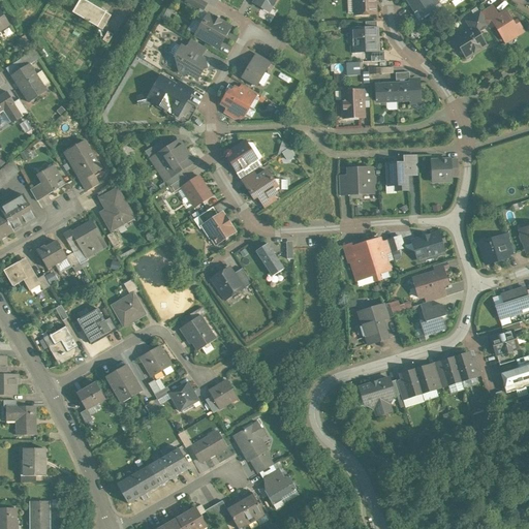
[(111,17),(83,0),(80,0),(72,13),(102,31),(111,17)]
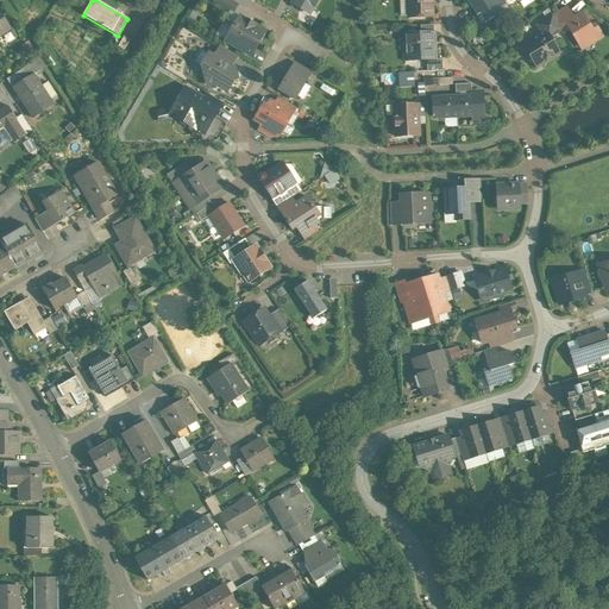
[(230,0),(215,0),(214,4),(232,13),(238,4),(230,0)]
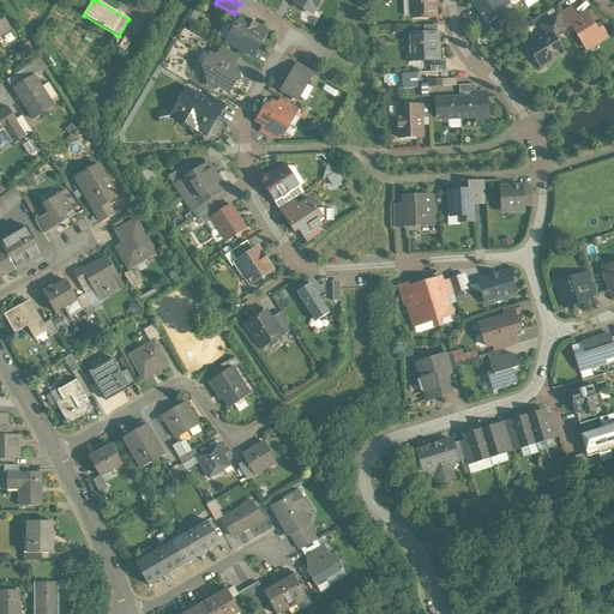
[(295,0),(294,4),(312,14),(320,0),(295,0)]
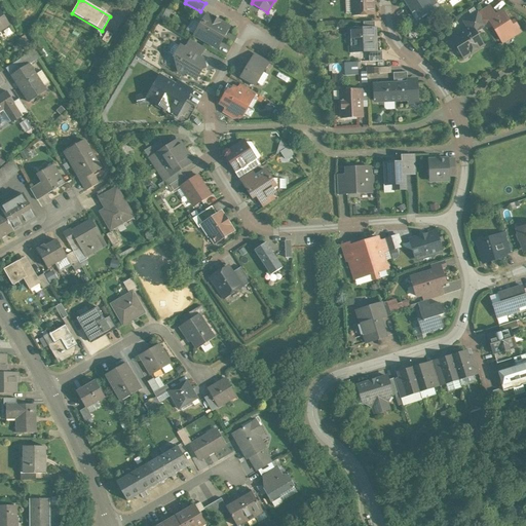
[(350,0),(352,15),(374,14),(372,0),(350,0)]
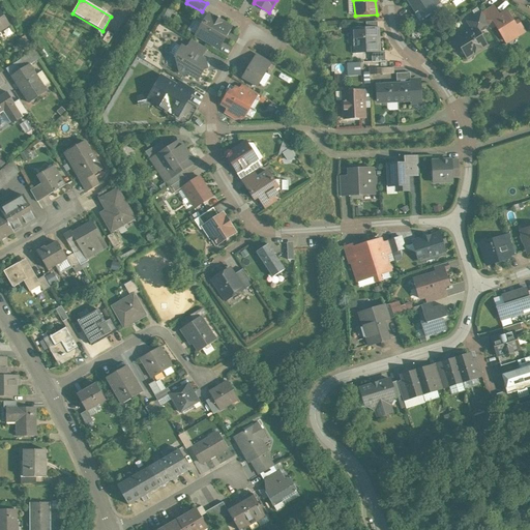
[(406,0),(415,13),(420,10),(425,19),(437,11),(430,0),(406,0)]
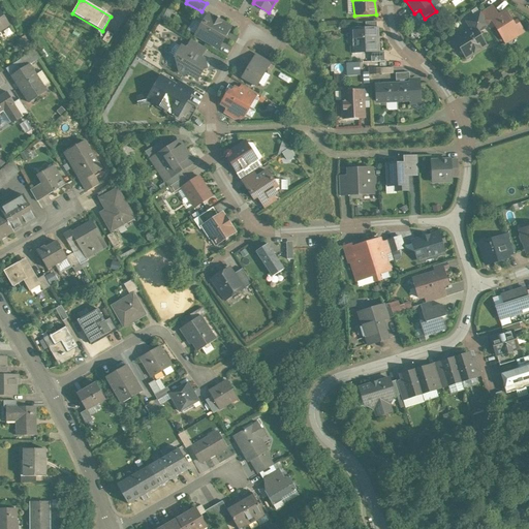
[(492,6),(479,13),(488,27),(489,29),(494,26),(492,21),(498,17),(492,6)]
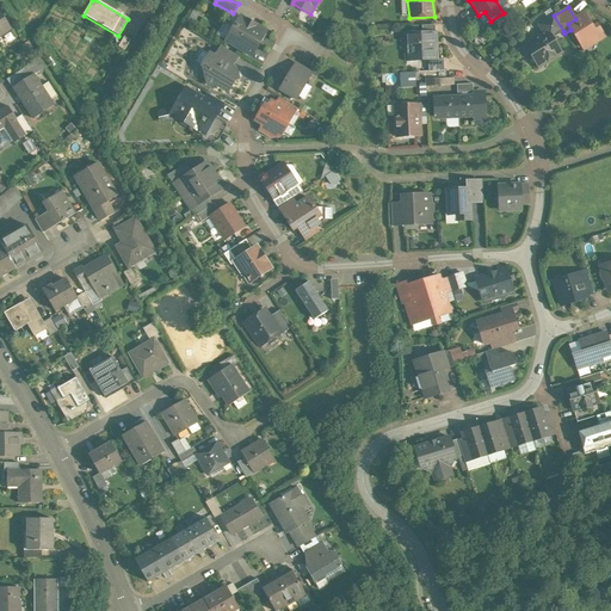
[(0,12),(0,36),(11,29),(0,12)]
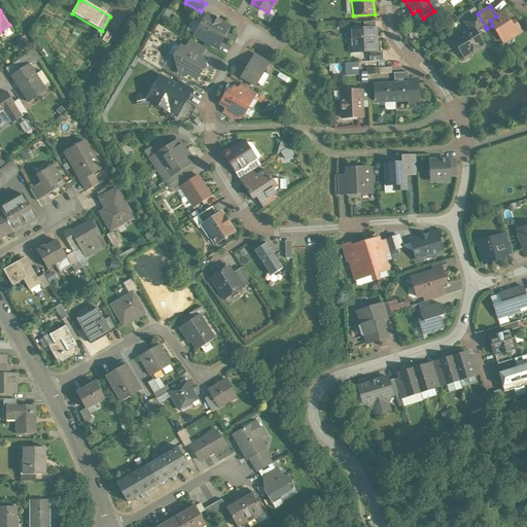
[(503,12),(496,16),(490,21),(492,26),(501,39),(506,36),(513,37),(521,32),(515,23),(511,25),(503,12)]
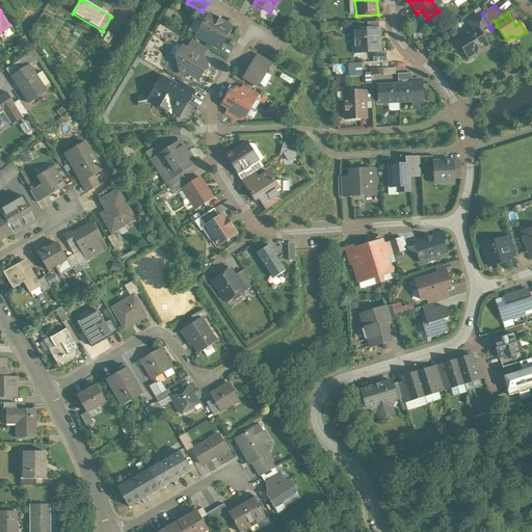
[(482,14),(469,22),(473,29),(480,24),(484,30),(490,27),(482,14)]
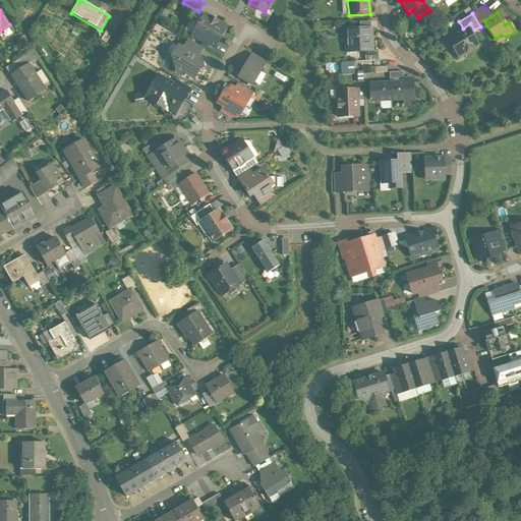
[(211,18),(205,15),(193,36),(205,42),(206,41),(211,43),(211,45),(214,46),(216,46),(218,43),(217,41),(220,36),(223,36),(226,30),(225,26),(217,22),(217,21),(211,17),(211,18)]
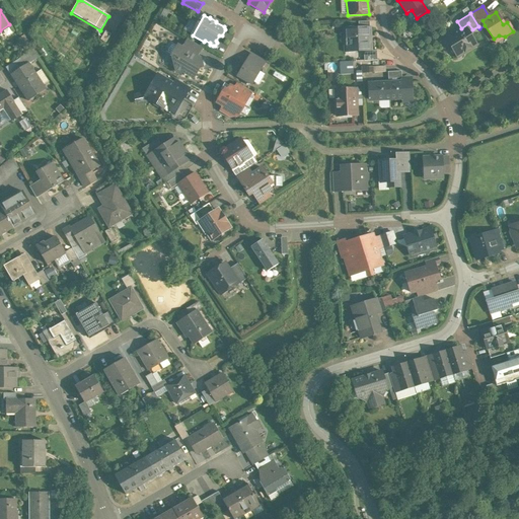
[(461,28),(441,42),(445,48),(449,45),(455,54),(462,50),(464,53),(476,46),(468,32),(472,30),(472,29),(468,23),(461,28)]
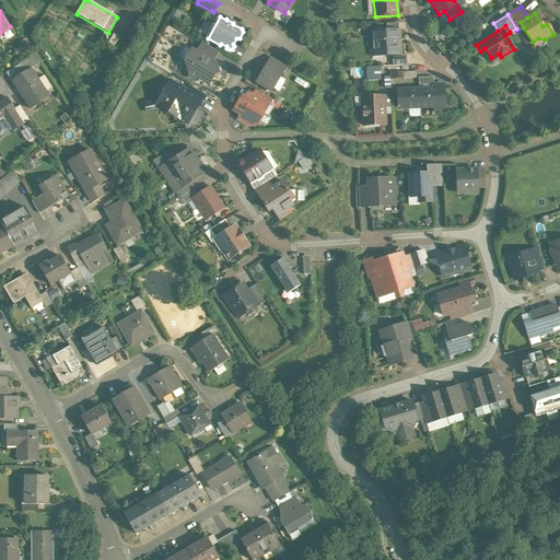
[(386,31),(372,32),(373,51),(381,51),(381,54),(383,56),(392,56),(399,55),(398,30),(386,31)]
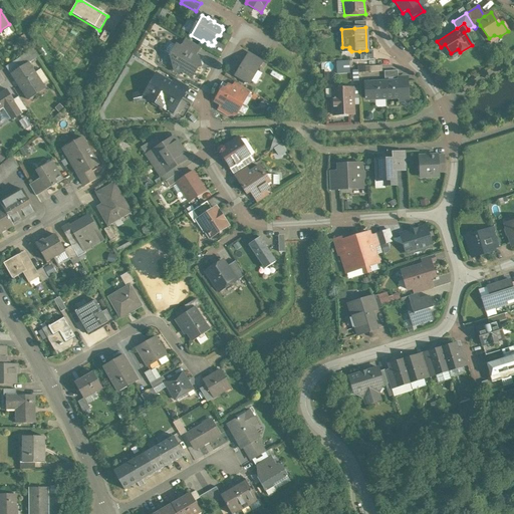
[(104,31),(99,39),(104,42),(109,34),(104,31)]
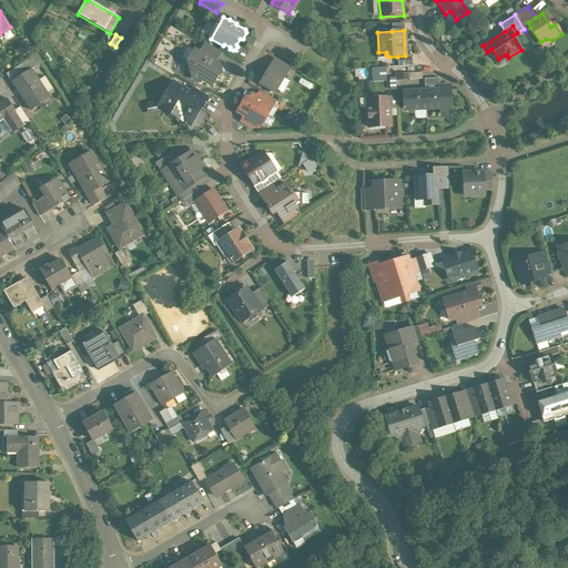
[(16,46),(22,54),(32,49),(27,39),(16,46)]
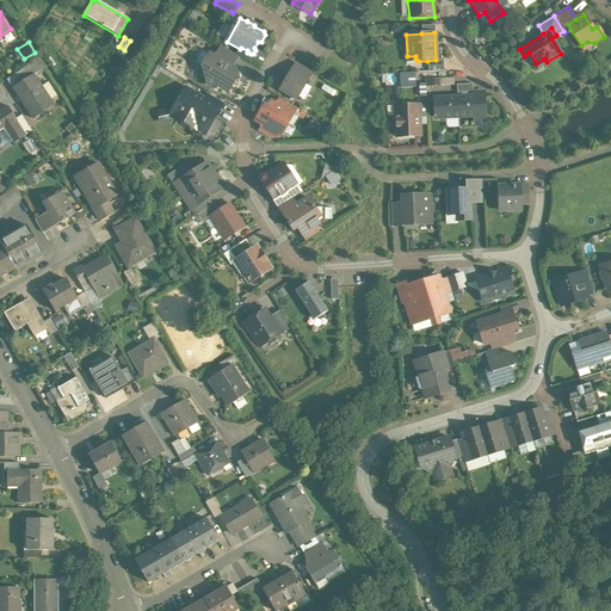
[(238,56),(220,45),(214,56),(214,57),(232,67),(235,62),(238,56)]
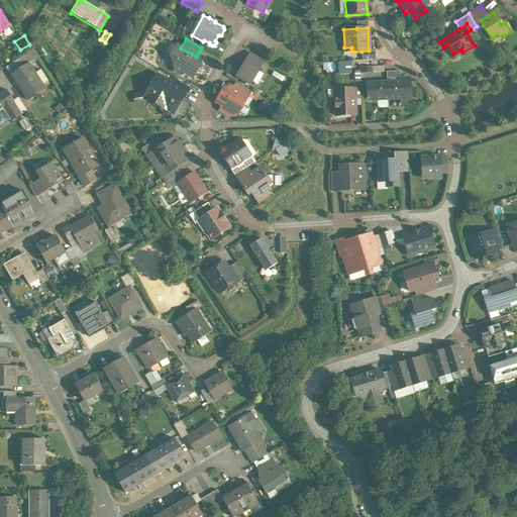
[(181,47),(177,45),(171,56),(175,72),(179,74),(183,73),(190,77),(194,76),(196,73),(195,70),(202,68),(199,59),(196,57),(181,48),(181,47)]
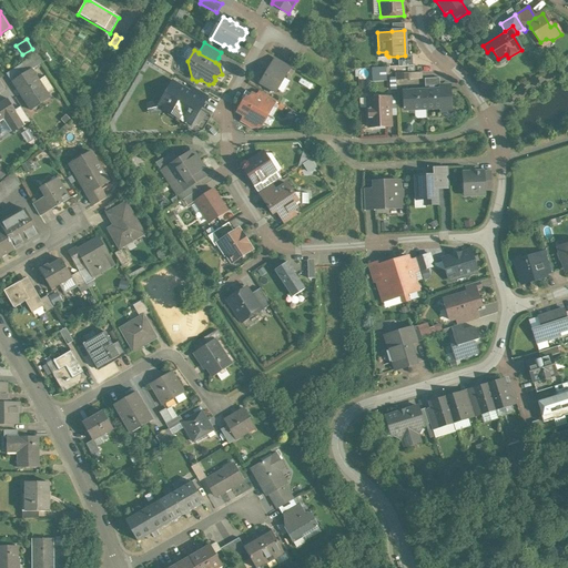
[(36,54),(21,63),(27,72),(31,69),(32,70),(42,63),(36,54)]
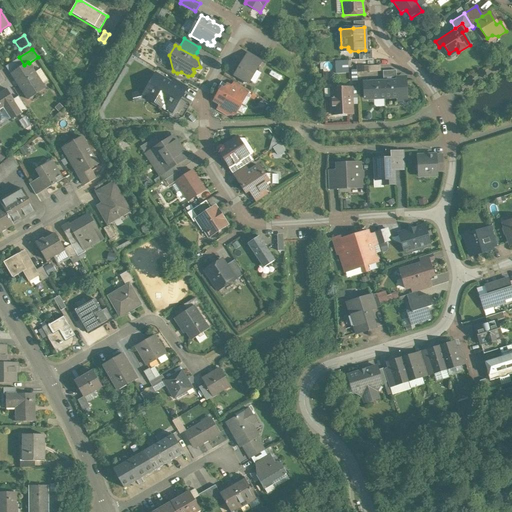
[(365,50),(358,51),(359,60),(372,60),(371,50),(365,50)]
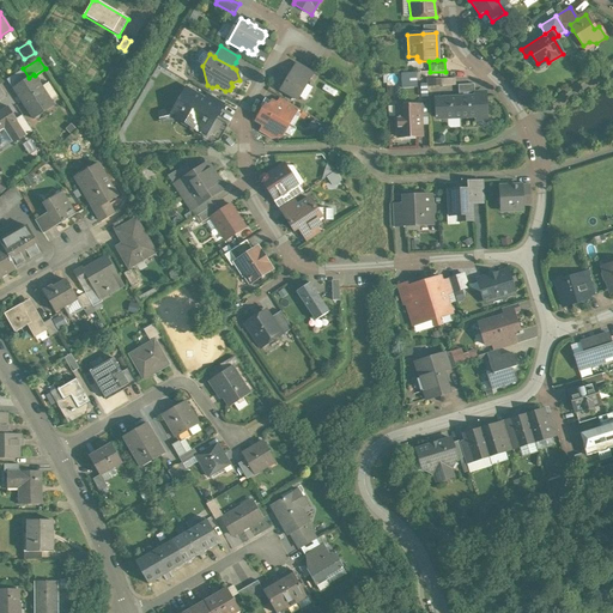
[(311,72),(297,64),(292,72),(307,80),(311,72)]
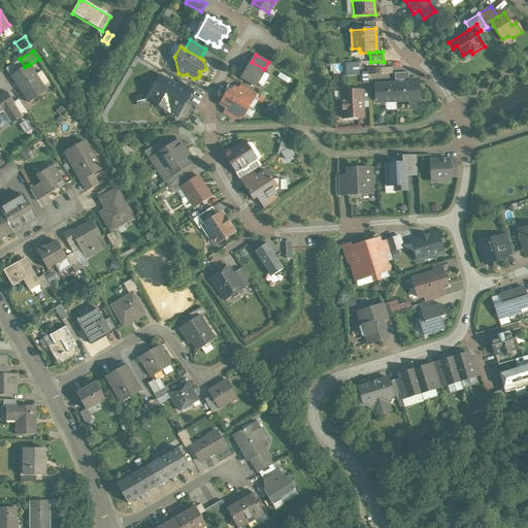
[(252,62),(249,67),(244,65),(240,72),(244,74),(241,78),(250,83),(251,87),(254,86),(256,86),(265,70),(264,69),(252,62)]
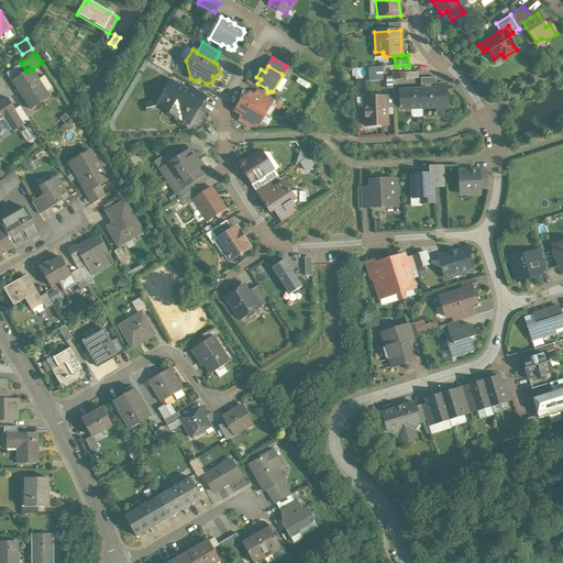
[(387,79),(386,66),(373,66),(373,79),(387,79)]
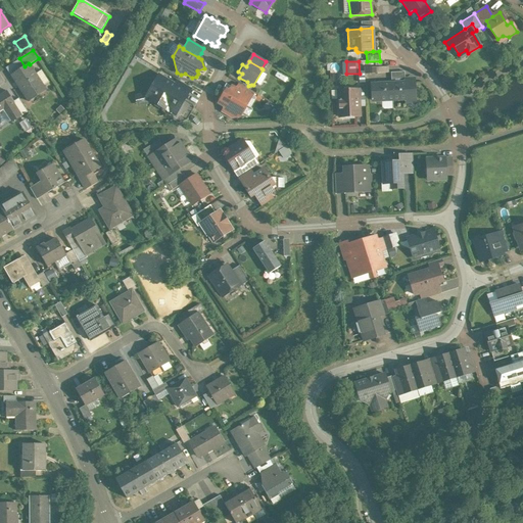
[(25,66),(11,76),(28,102),(46,90),(30,64),(29,63),(25,66)]
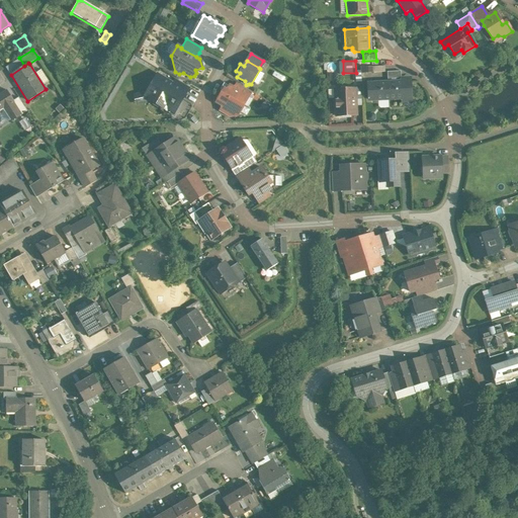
[(401,72),(386,72),(387,83),(403,82),(401,80),(401,72)]
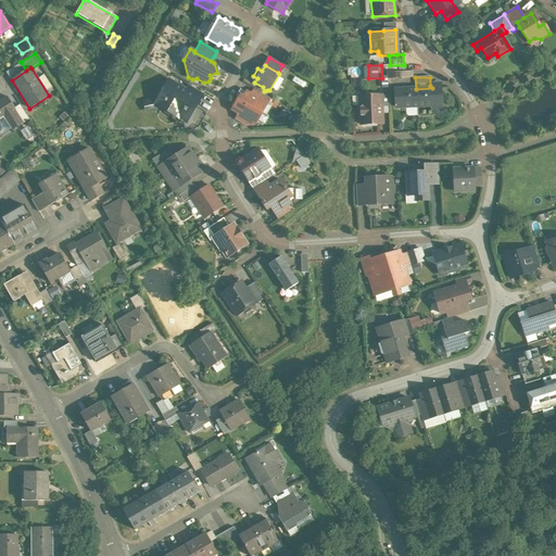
[(185,91),(169,81),(165,90),(162,91),(161,93),(161,97),(156,104),(162,108),(163,112),(168,115),(174,114),(185,121),(189,113),(189,112),(191,108),(193,106),(196,108),(196,106),(184,100),(188,92),(186,91),(185,91)]
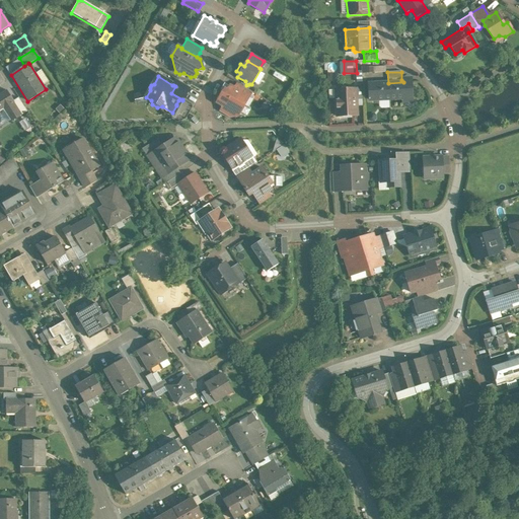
[(190,88),(175,79),(172,85),(173,85),(175,86),(171,93),(182,99),(190,88)]
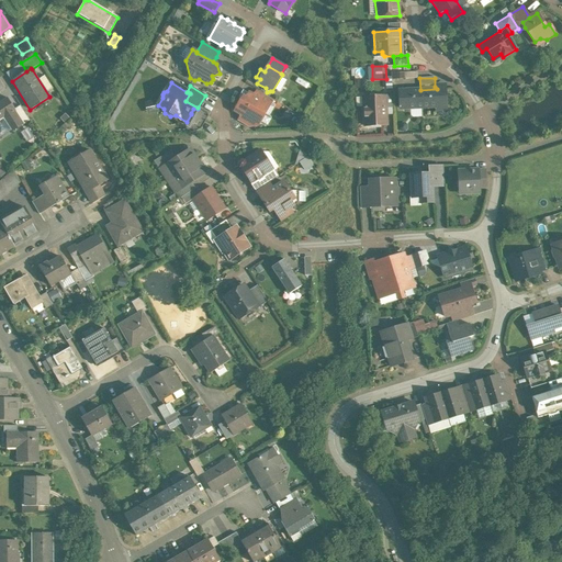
[(437,89),(420,90),(422,108),(446,107),(445,89),(437,89)]
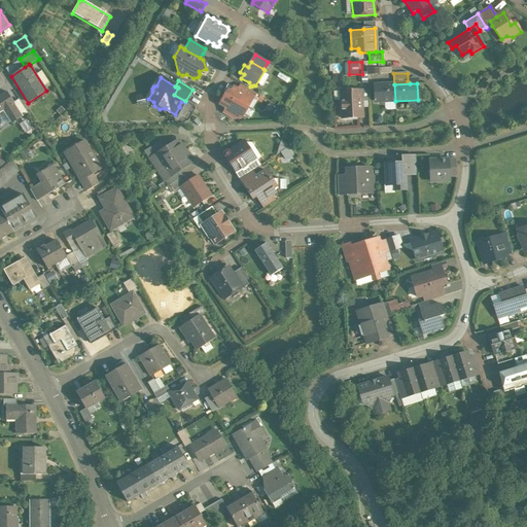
[(394,84),(375,85),(375,102),(395,101),(394,84)]
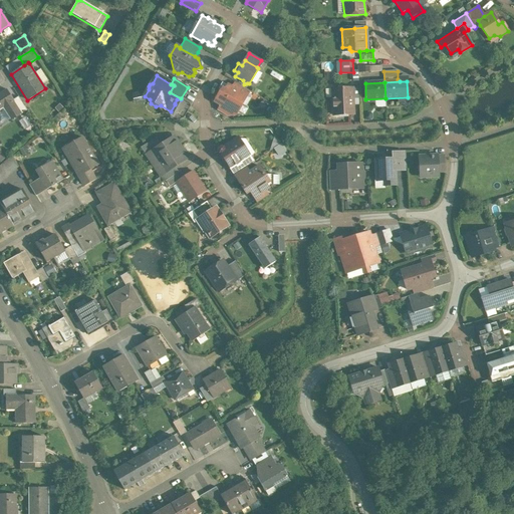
[(249,91),(235,83),(232,88),(246,97),(249,91)]
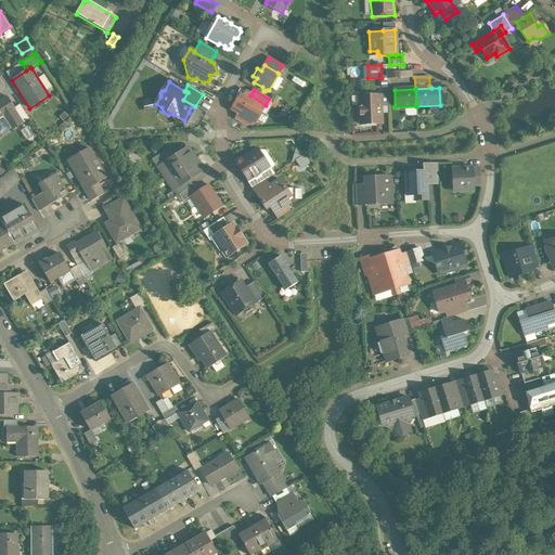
[(246,93),(242,100),(240,99),(237,103),(234,103),(232,106),(233,110),(239,114),(239,113),(252,120),(257,111),(261,113),(266,105),(250,95),(246,93)]
